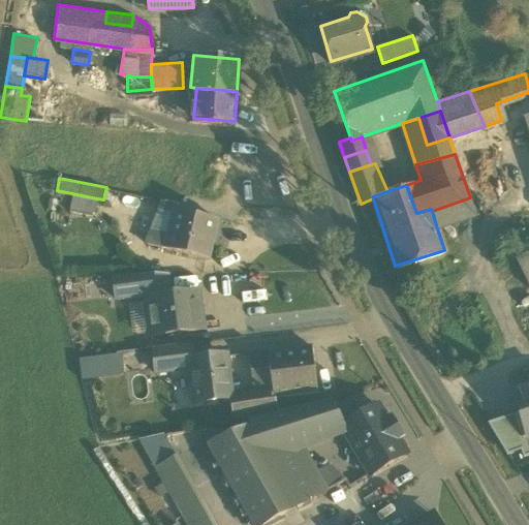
[(94,211),(97,198),(72,193),(70,206),(94,211)]
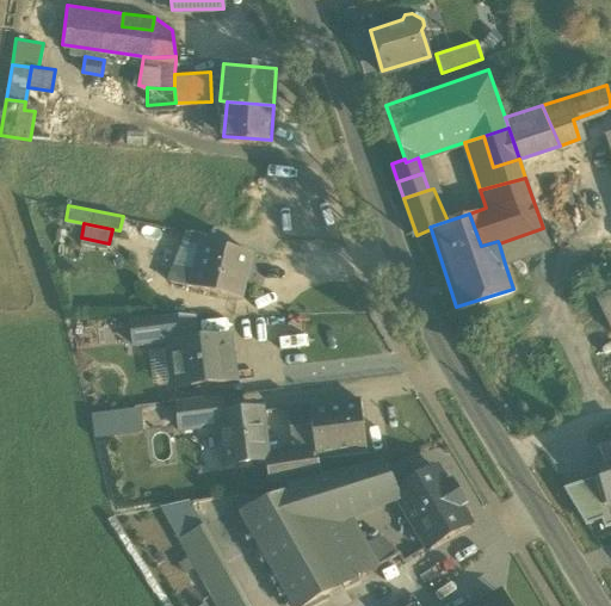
[(187,229),(167,278),(170,279),(190,284),(201,237),(202,233),(205,233),(205,232),(189,228),(187,229)]
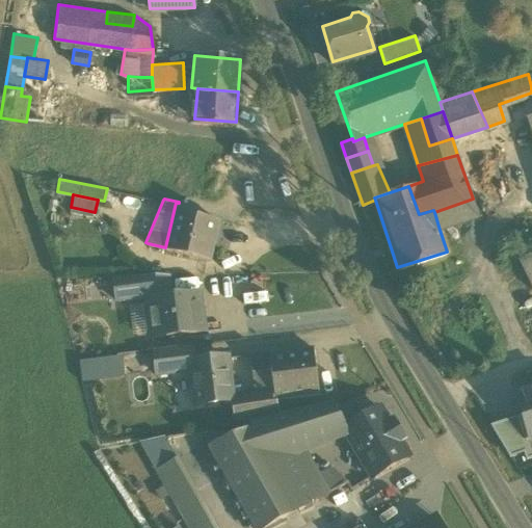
[(434,212),(440,230),(479,216),(473,199),(434,212)]
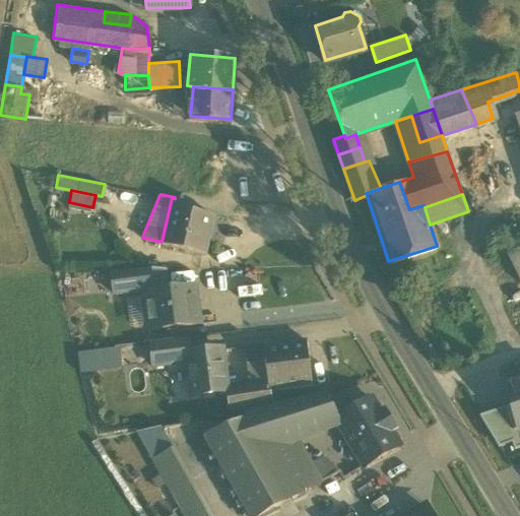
[(161,242),(204,252),(213,212),(202,210),(171,202),(161,242)]
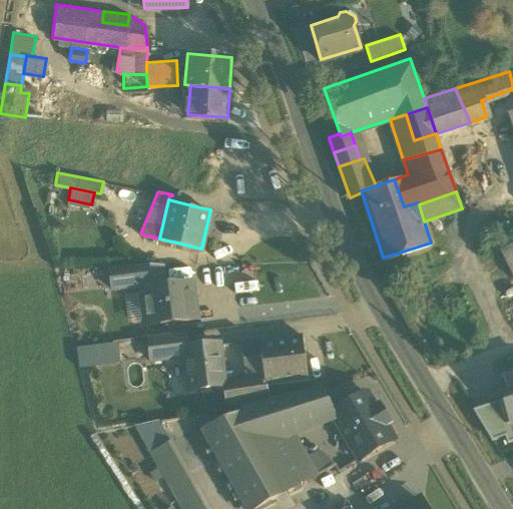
[(492,224),(502,247),(512,241),(512,234),(512,232),(506,218),(492,224)]
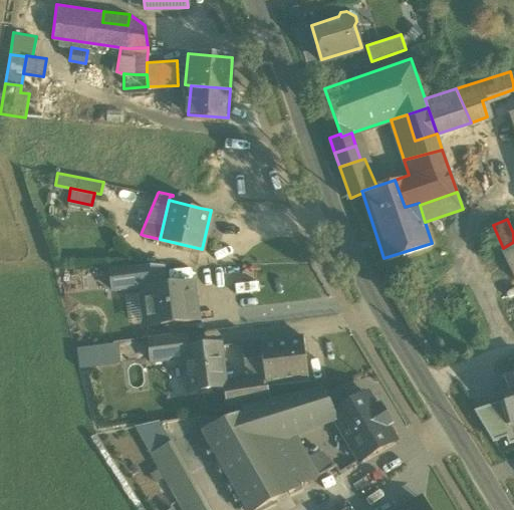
[(513,242),(503,248),(500,249),(513,279),(513,242)]
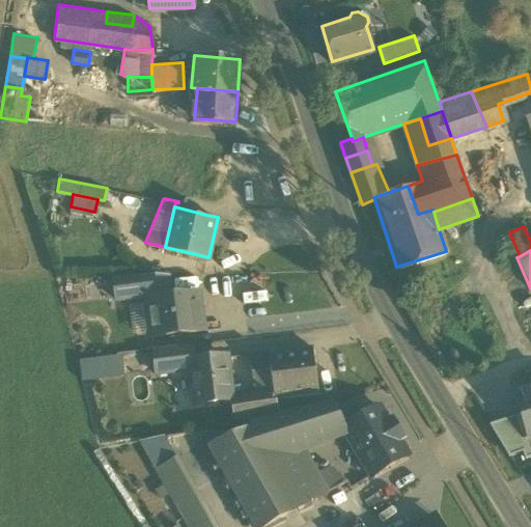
[(169,273),(139,274),(114,274),(117,299),(141,296),(142,302),(148,301),(148,300),(171,297),(170,294),(172,294),(169,273)]
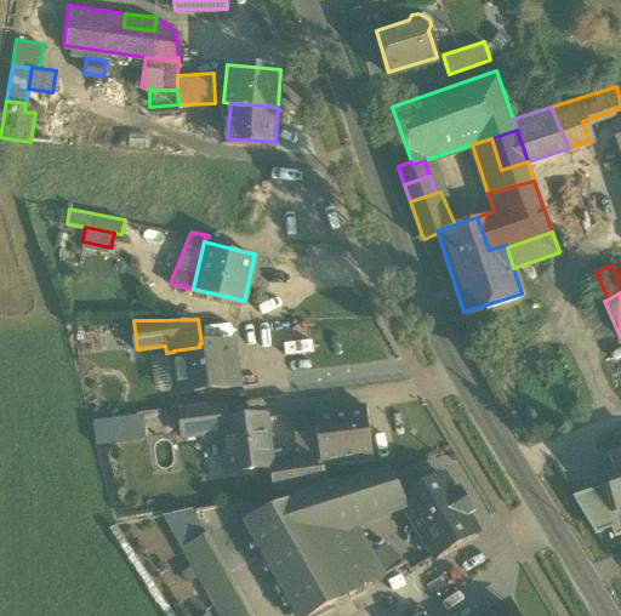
[(178,386),(178,391),(237,383),(231,340),(201,343),(199,343),(200,347),(174,351),(174,352),(178,386)]
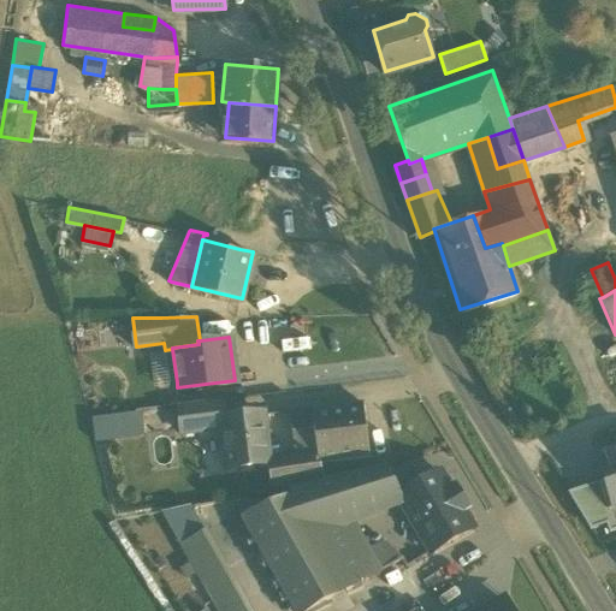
[(177,383),(172,349),(165,350),(149,351),(153,386),(177,383)]
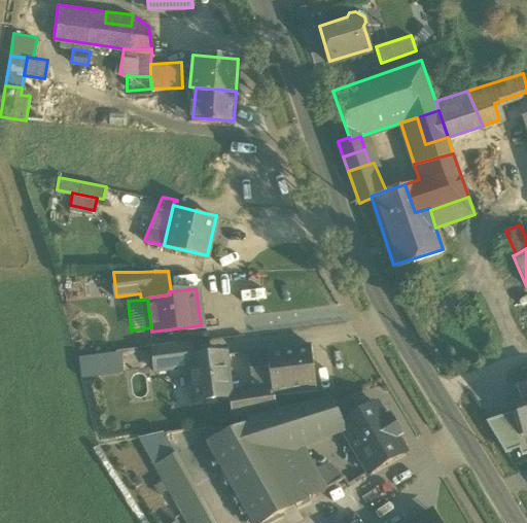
[(152,344),(155,369),(190,363),(189,355),(191,355),(189,340),(152,344)]
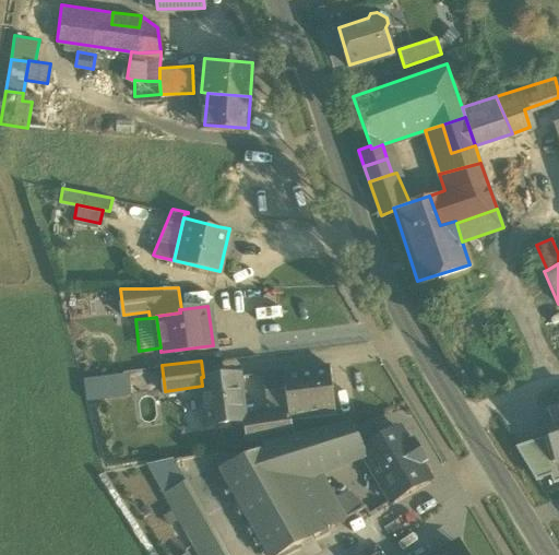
[(288,408),(289,417),(292,417),(293,416),(334,412),(329,363),(283,368),(285,384),(288,408)]
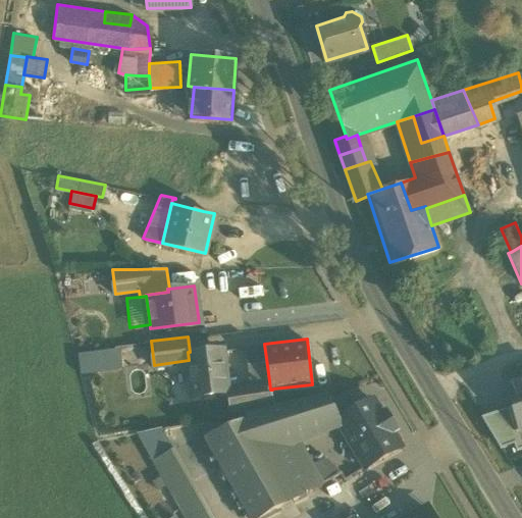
[(248,346),(250,360),(266,358),(264,344),(248,346)]
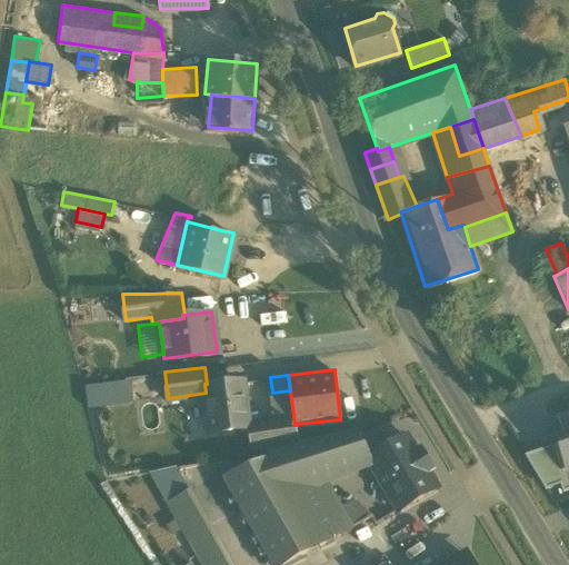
[(85,384),(88,405),(129,399),(127,378),(85,384)]
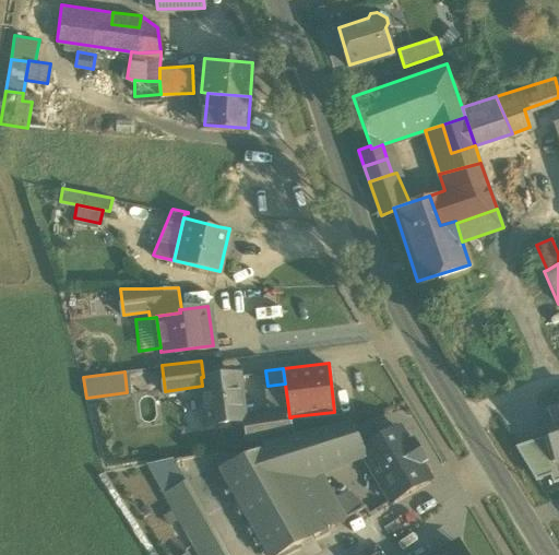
[(202,386),(207,423),(244,418),(242,415),(244,415),(238,373),(203,377),(201,377),(202,386)]
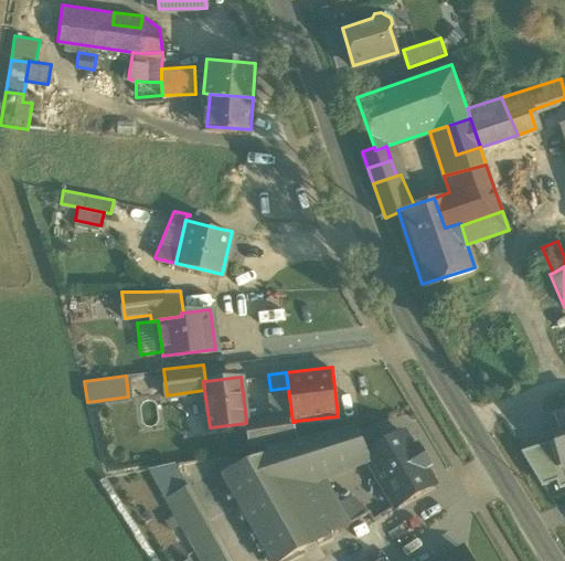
[(291,412),(288,388),(270,390),(273,415),(291,412)]
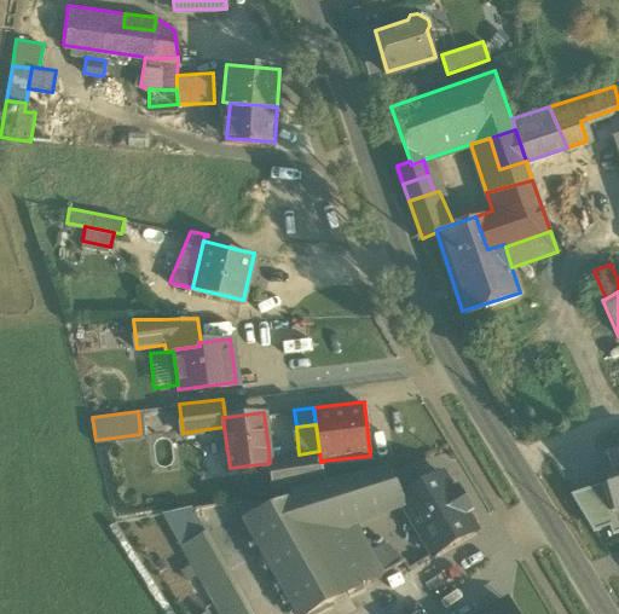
[(618,449),(599,457),(606,479),(617,509),(618,509),(618,508),(618,449)]
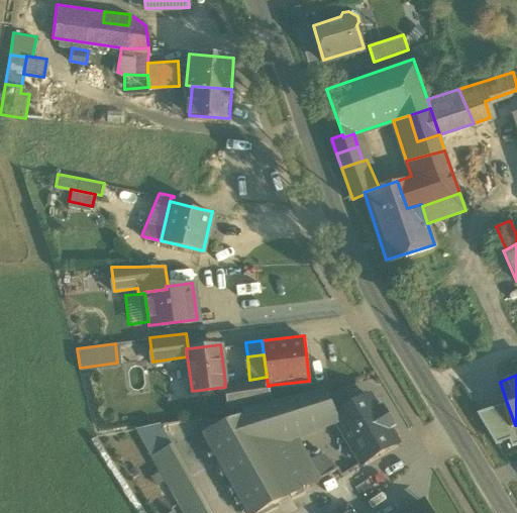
[(225,387),(228,406),(272,399),(270,386),(268,386),(267,377),(249,380),(225,384),(224,384),(225,387)]
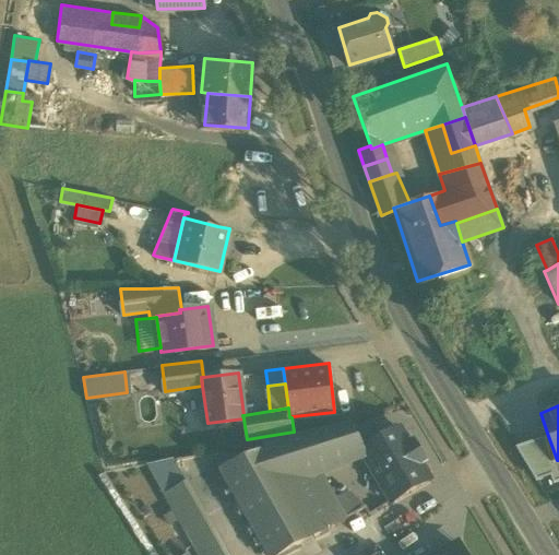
[(266,447),(287,481),(320,468),(363,450),(361,448),(363,447),(349,421),(263,443),(265,447),(266,447)]
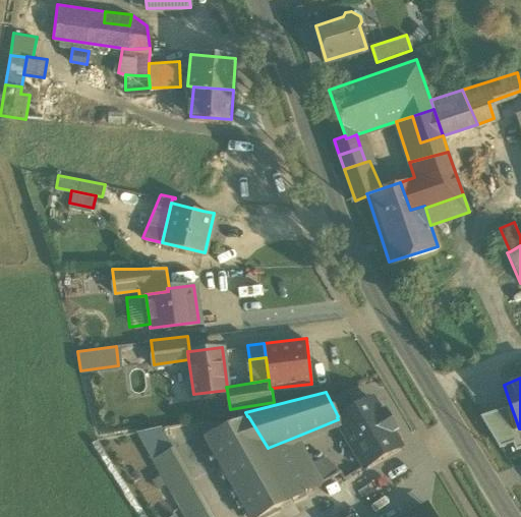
[(338,419),(364,465),(400,444),(391,428),(394,426),(385,410),(381,412),(371,397),(338,416),(337,417),(338,419)]
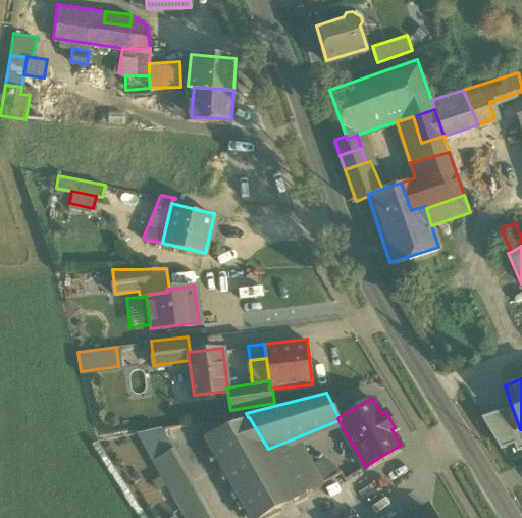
[(520,429),(511,404),(482,414),(501,446),(514,442),(516,449),(521,447),(521,432),(521,429),(520,429)]
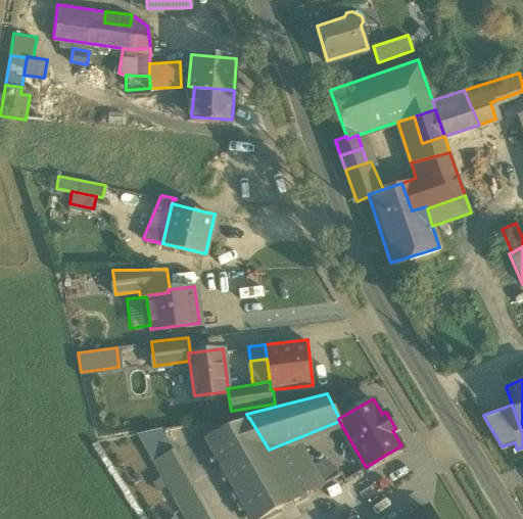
[(251,518),(258,518),(296,498),(269,450),(249,418),(248,418),(206,438),(251,518)]
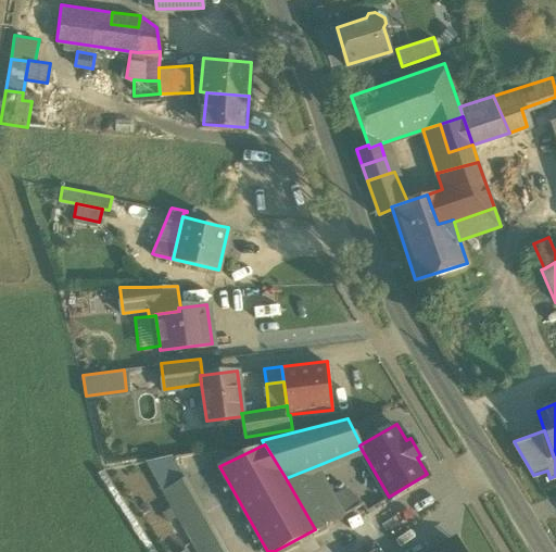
[(146,460),(164,491),(182,480),(168,455),(146,460)]
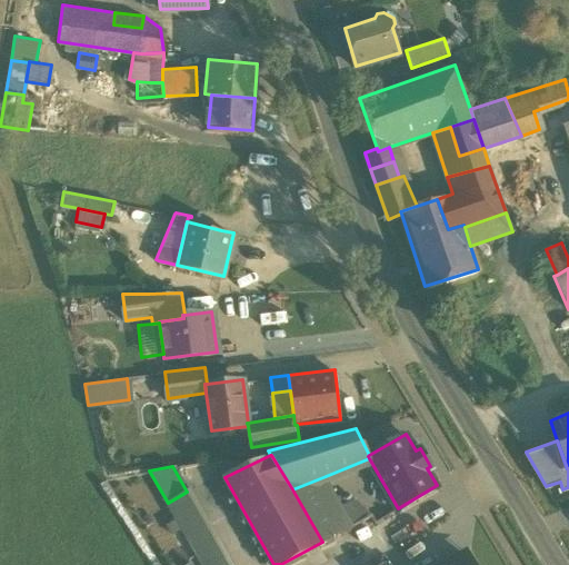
[(339,502),(326,476),(292,489),(322,542),(351,525),(339,502)]
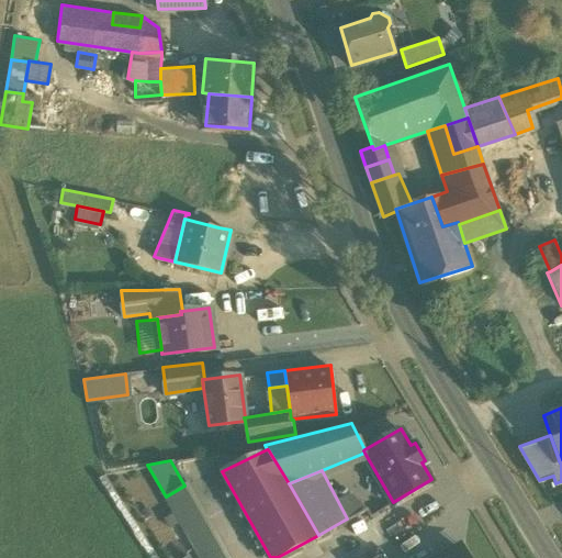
[(225,557),(184,486),(166,497),(201,557),(225,557)]
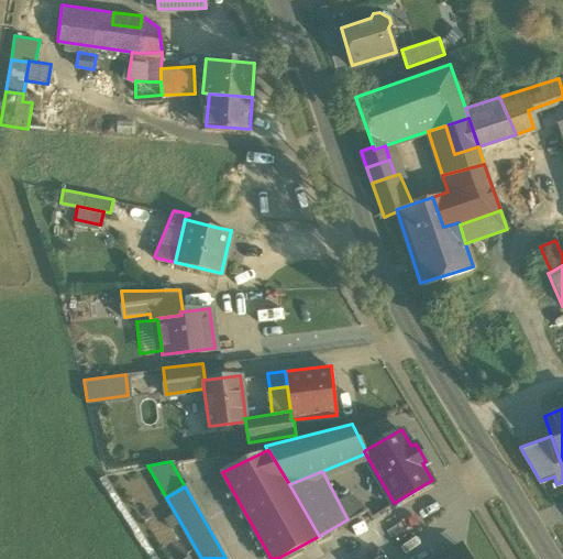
[(335,496),(348,519),(361,512),(350,490),(335,496)]
